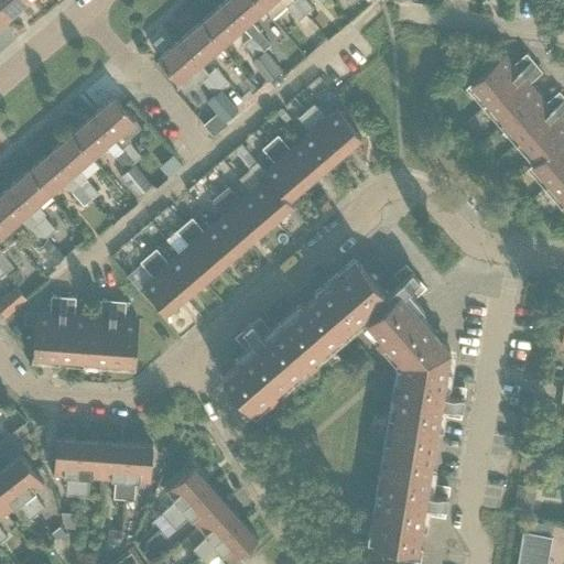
[(0,0),(0,6),(8,15),(26,0),(0,0)]
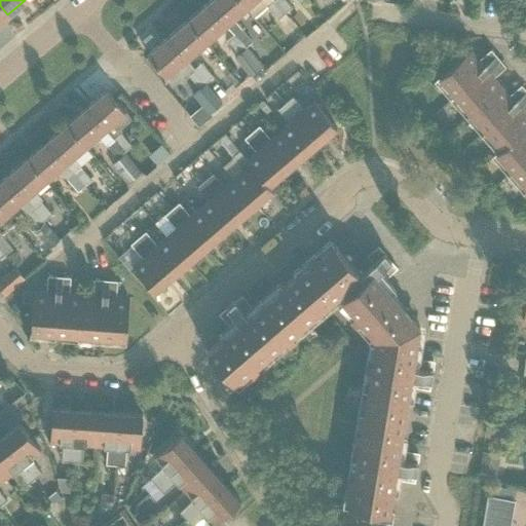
[(239,0),(209,0),(208,2),(226,24),(246,6),(239,0)]
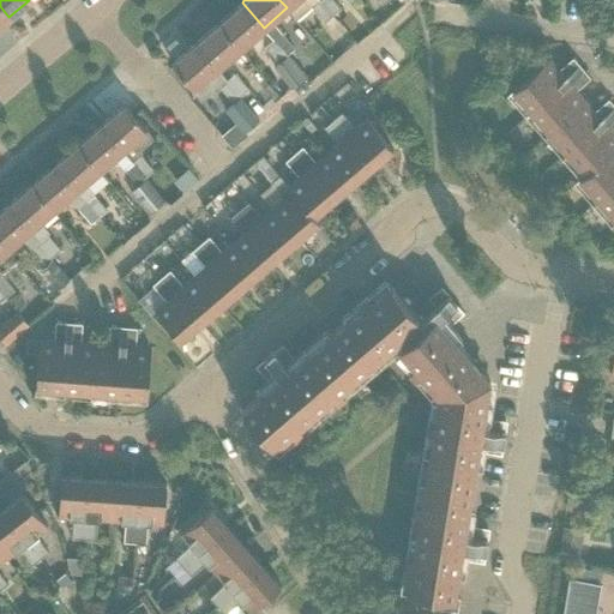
[(327,19),(333,14),(320,0),(318,0),(314,4),(327,19)]
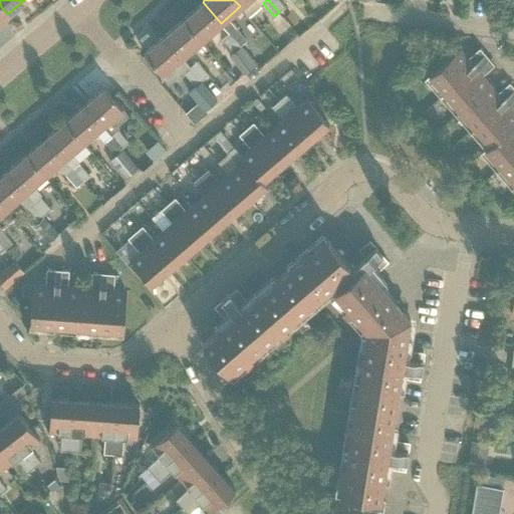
[(268,0),(279,12),(287,5),(283,0),(268,0)]
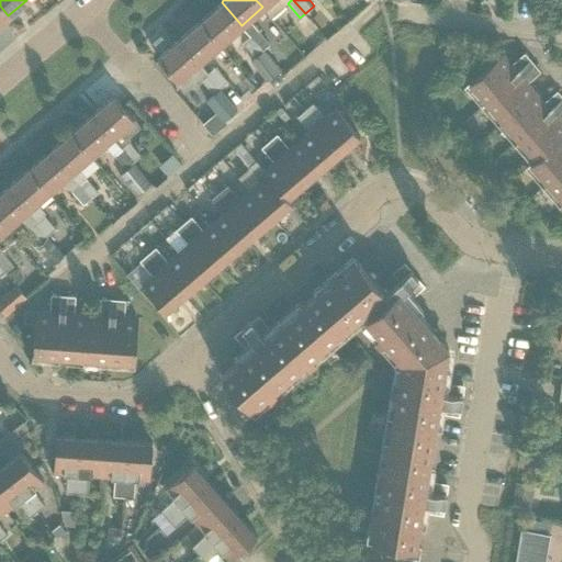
[(222,2),(205,17),(200,21),(221,44),(242,25),(222,2)]
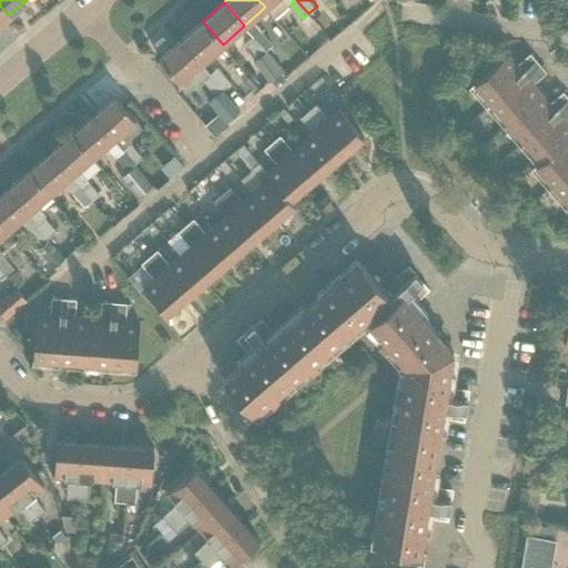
[(202,21),(181,39),(201,62),(223,44),(202,21)]
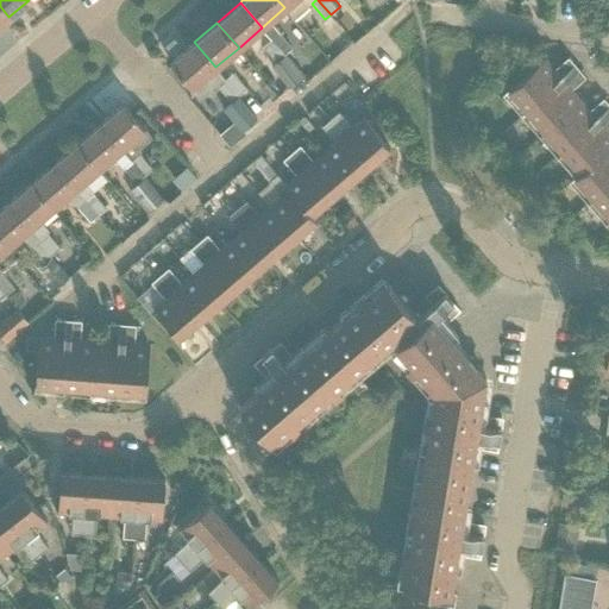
[(271,38),(284,54),(294,46),(281,31),(271,38)]
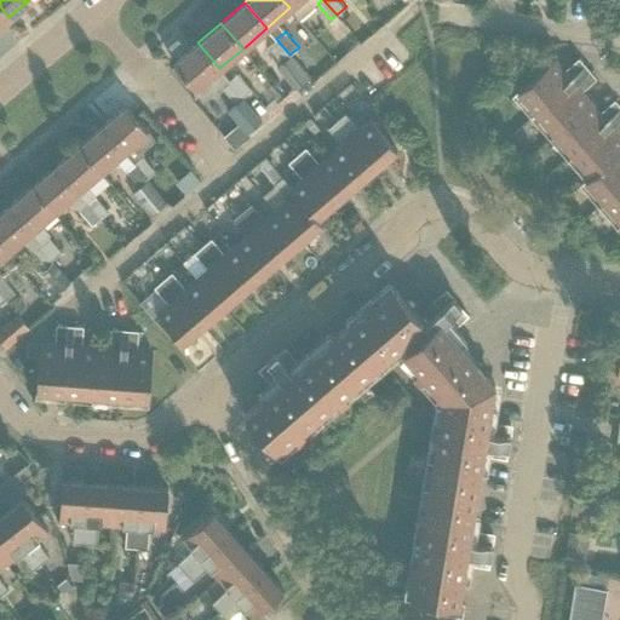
[(270,45),(283,61),(290,55),(276,39),(270,45)]
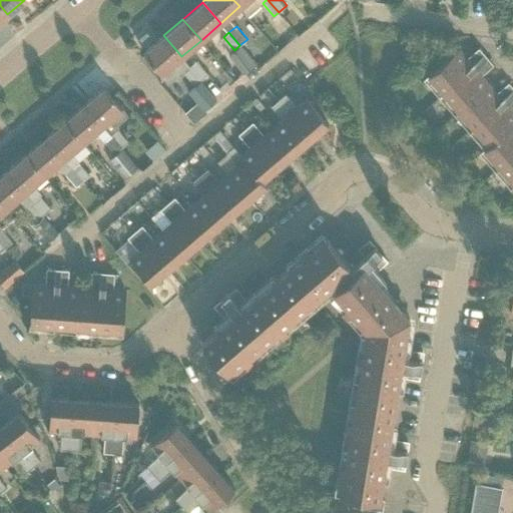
[(174,69),(178,74),(182,71),(193,84),(200,78),(189,66),(181,56),(163,35),(143,52),(165,77),(174,69)]
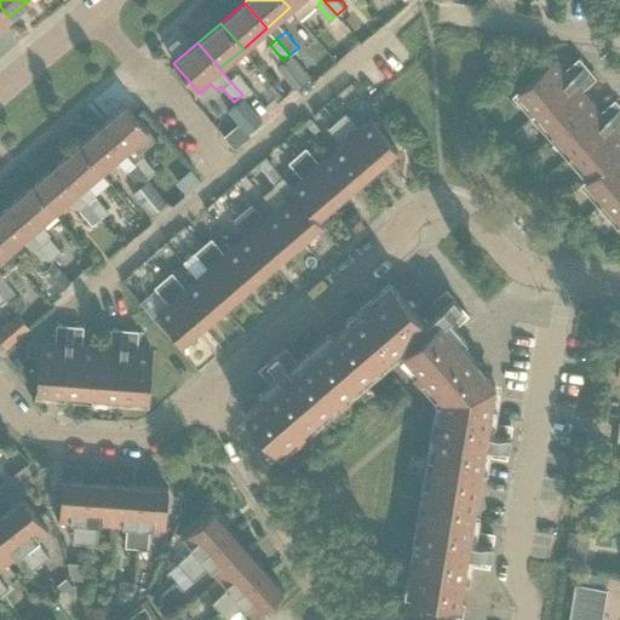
[(297,86),(309,75),(292,56),(280,67),(297,86)]
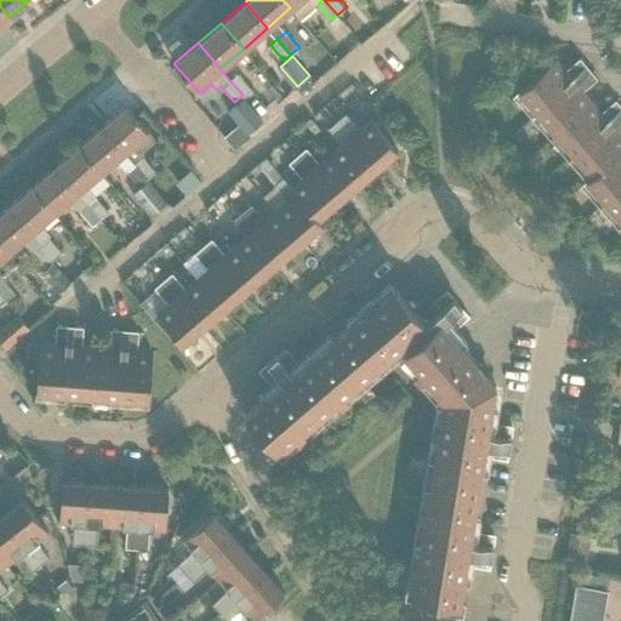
[(518,90),(536,113),(588,68),(580,57),(565,69),(556,58),(518,90)]
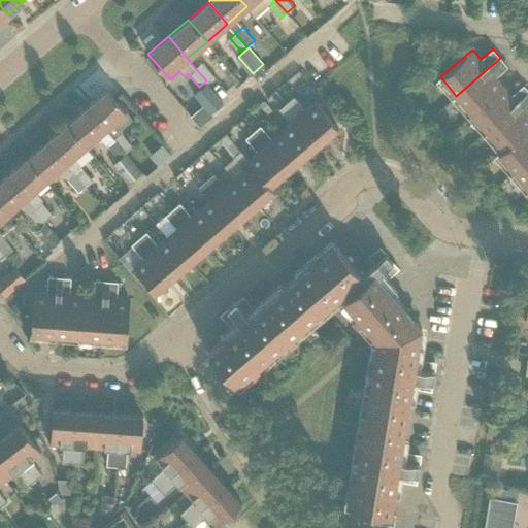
[(508,66),(500,58),(456,96),(471,113),(503,86),(496,76),(508,66)]
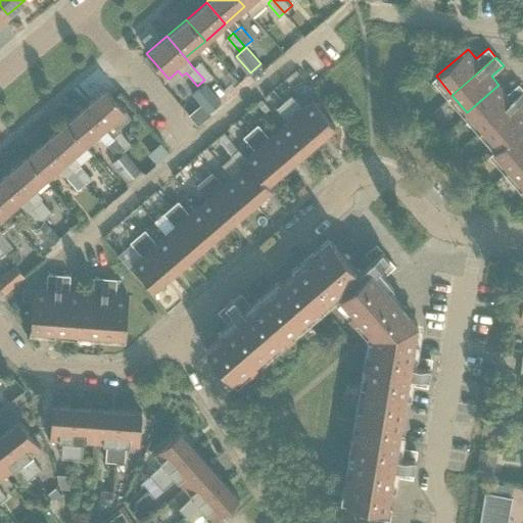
[(205,81),(211,76),(200,61),(193,67),(204,80),(205,81)]
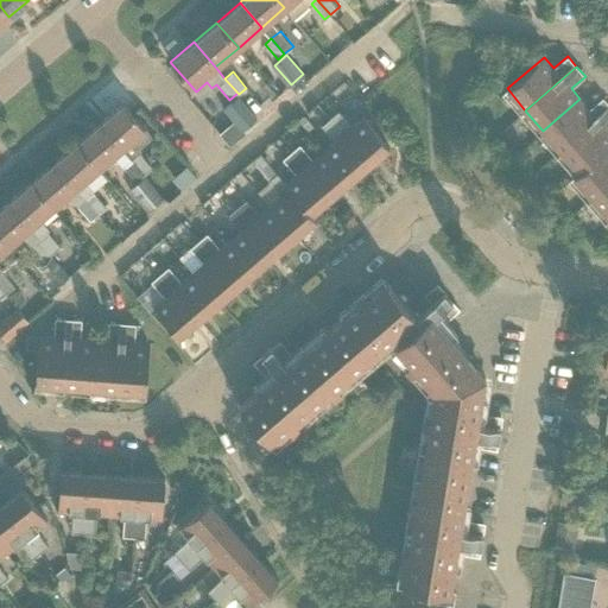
[(244,130),(257,119),(239,97),(225,108),(244,130)]
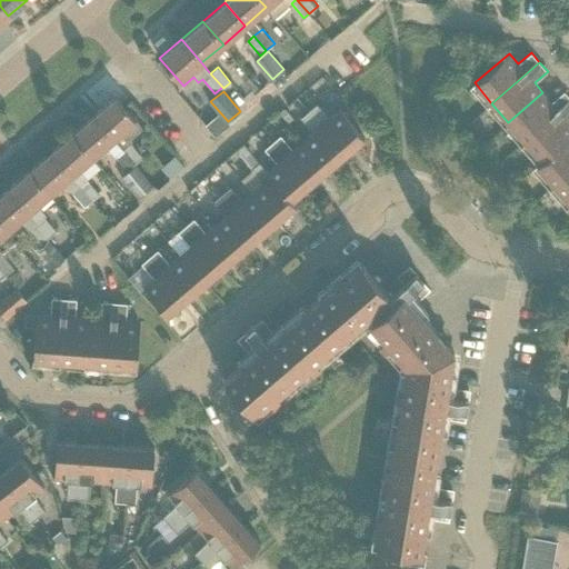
[(551,102),(542,92),(508,122),(525,141),(568,102),(568,96),(565,91),(551,102)]
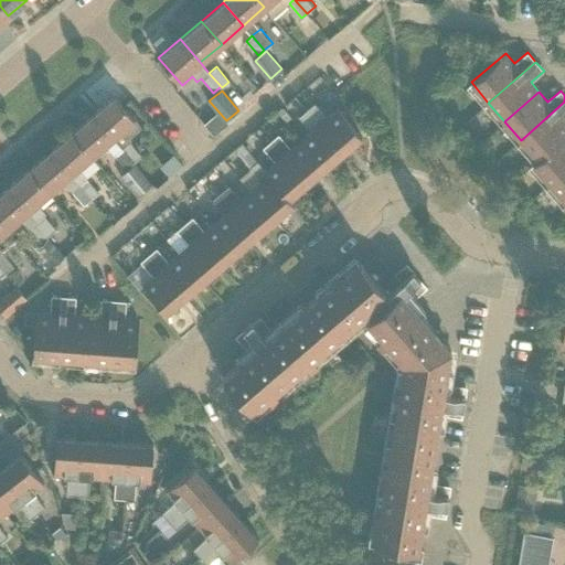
[(114,96),(92,115),(112,138),(120,148),(129,140),(127,138),(140,127),(114,96)]
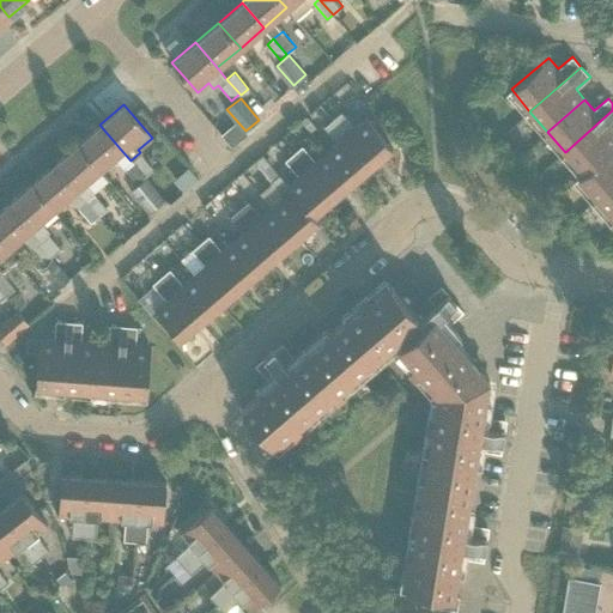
[(612,128),(612,110),(565,152),(583,173),(577,177),(578,178),(612,149),(612,132),(611,131),(612,128)]
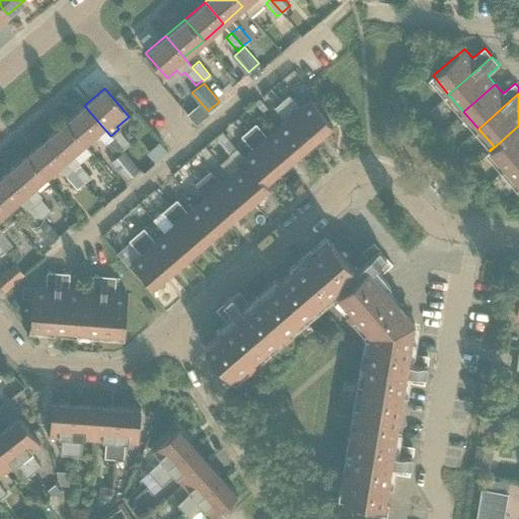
[(282,100),(315,140),(332,125),(310,99),(300,107),(289,94),(282,100)]
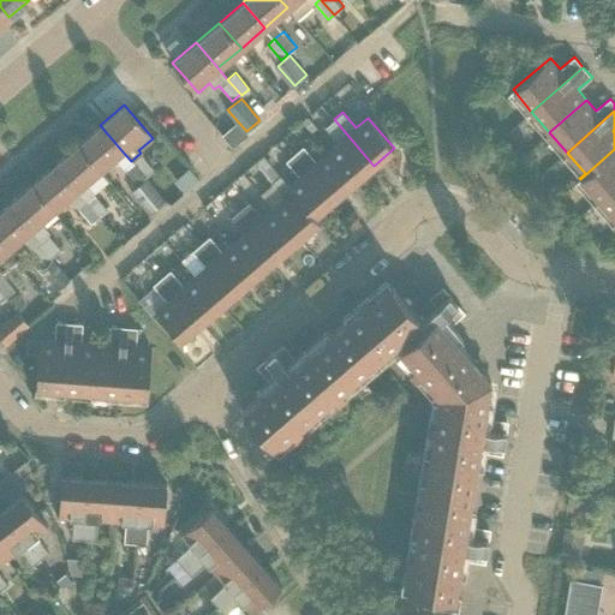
[(308,117),(302,121),(310,131),(316,126),(308,117)]
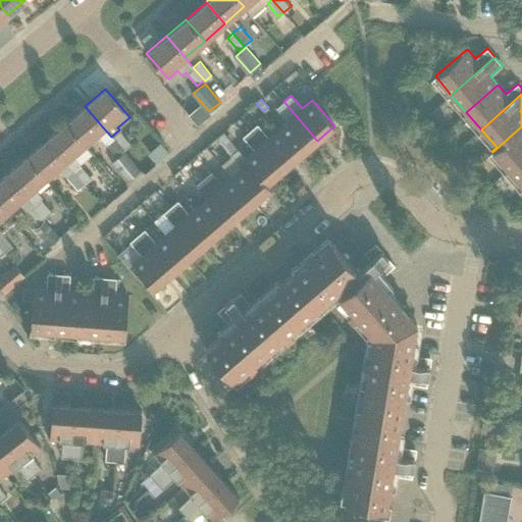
[(278,128),(301,154),(317,141),(283,101),(276,108),(288,121),(278,128)]
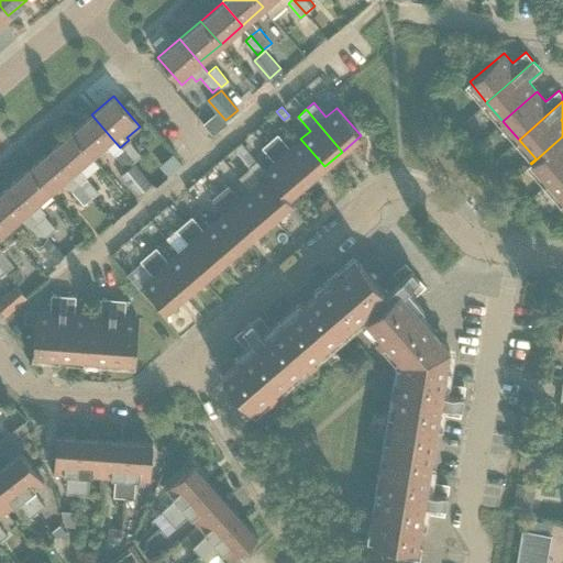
[(114,154),(117,153),(116,152),(120,147),(111,138),(91,114),(70,133),(90,156),(105,143),(114,154)]
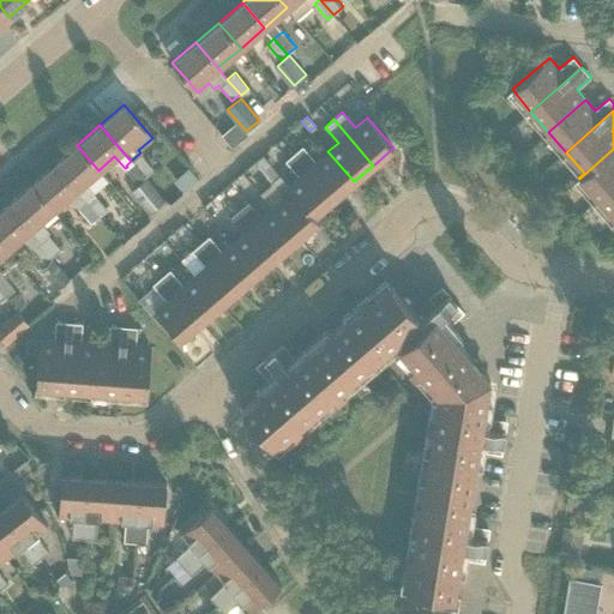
[(54,164),(98,217),(109,209),(85,181),(98,170),(77,145),(54,164)]
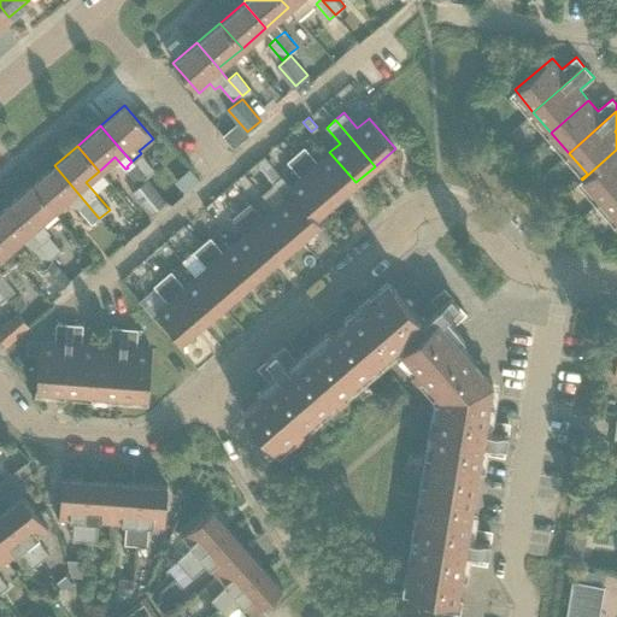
[(295,153),(335,200),(356,182),(329,152),(317,162),(304,146),(295,153)]
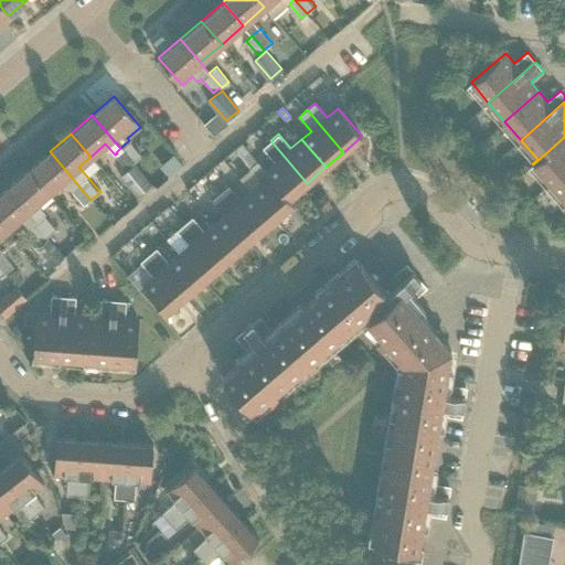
[(564,137),(533,164),(550,183),(564,170),(564,137)]
